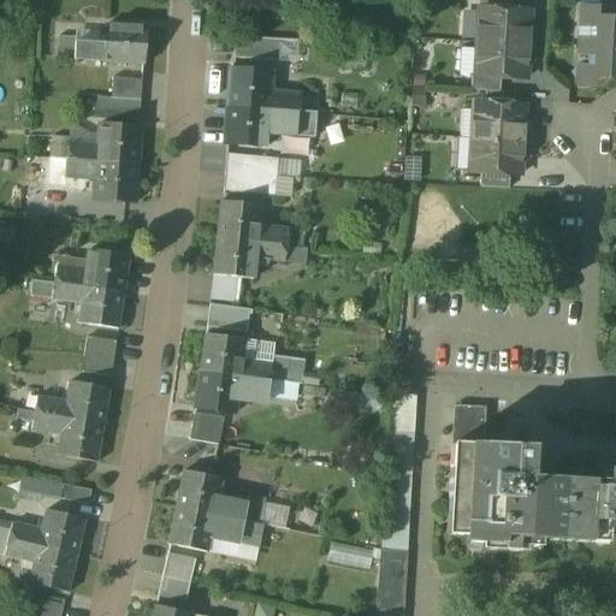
[(292,0),(273,0),(274,18),(292,19),(292,0)]
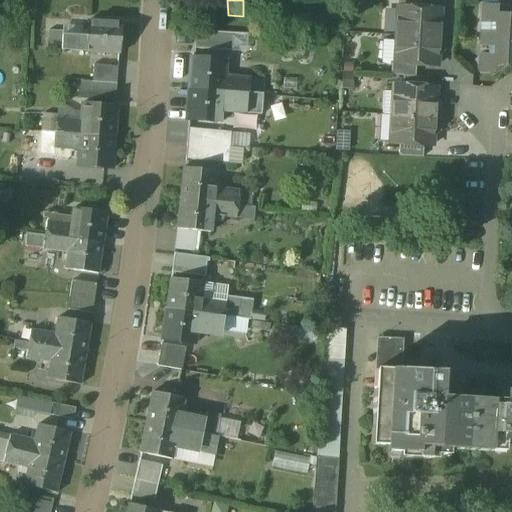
[(440,10),(399,8),(397,36),(439,38),(440,10)]
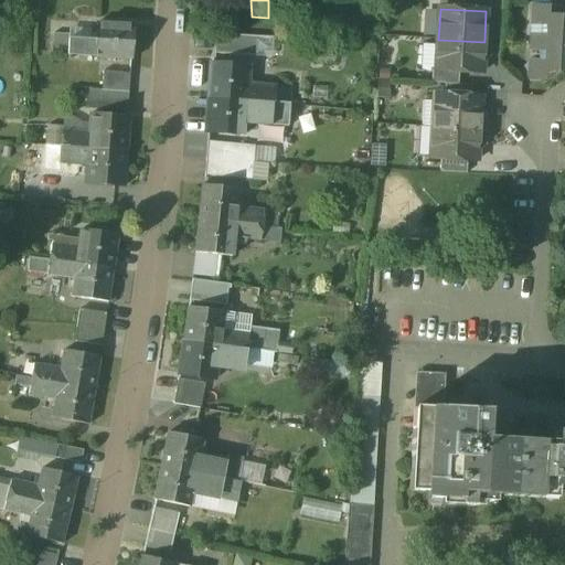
[(564,18),(542,17),(540,36),(540,43),(564,44),(564,18)]
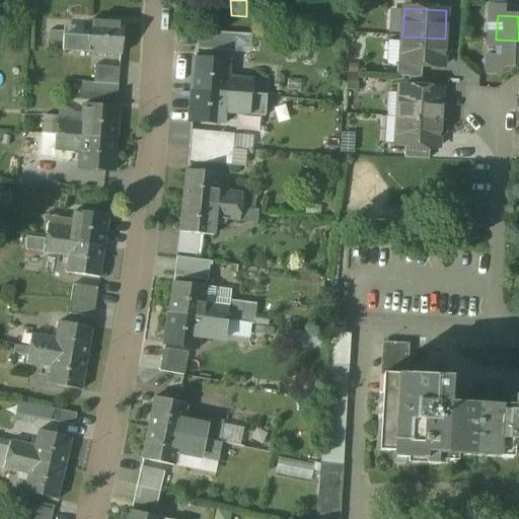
[(125,22),(90,20),(90,36),(65,35),(64,42),(64,50),(89,51),(89,52),(123,54),(125,22)]
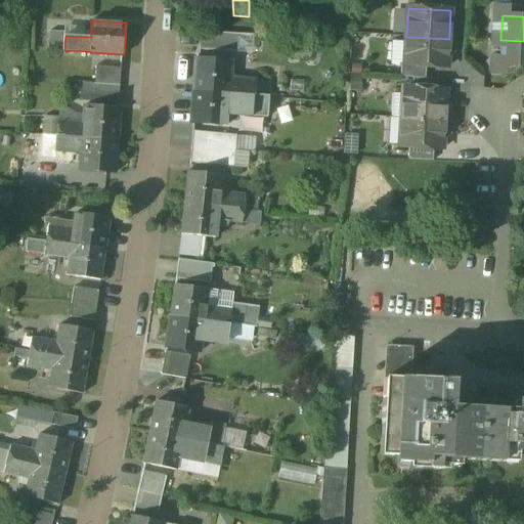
[(67,31),(51,30),(50,41),(64,42),(66,36),(67,31)]
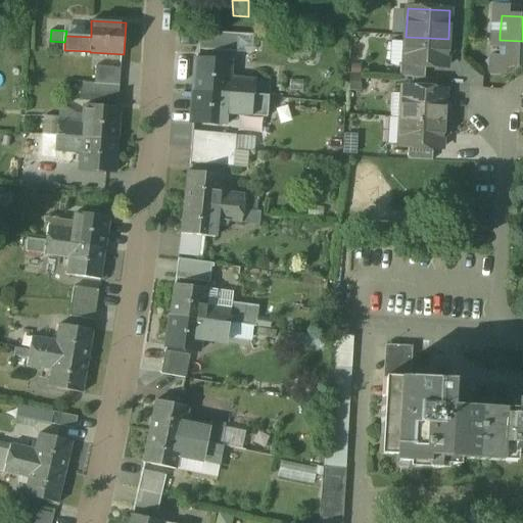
[(237,33),(199,31),(198,48),(236,50),(237,33)]
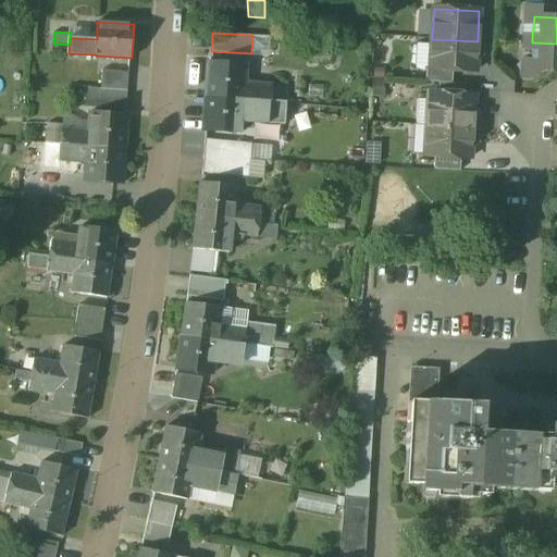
[(478,41),(432,39),(430,69),(430,70),(453,71),(475,72),(478,41)]
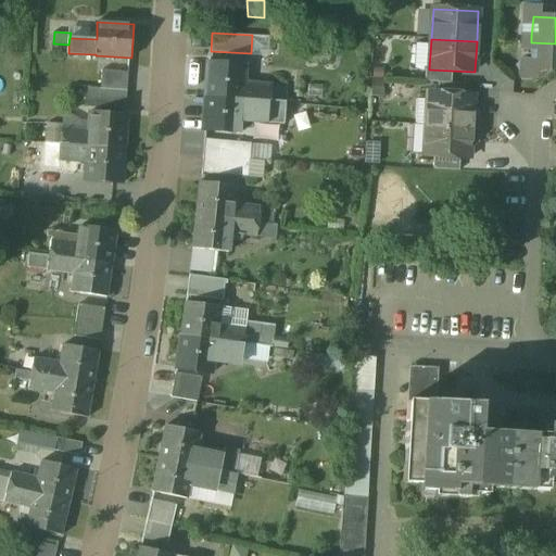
[(555,43),(531,42),(531,50),(530,68),(555,70),(555,43)]
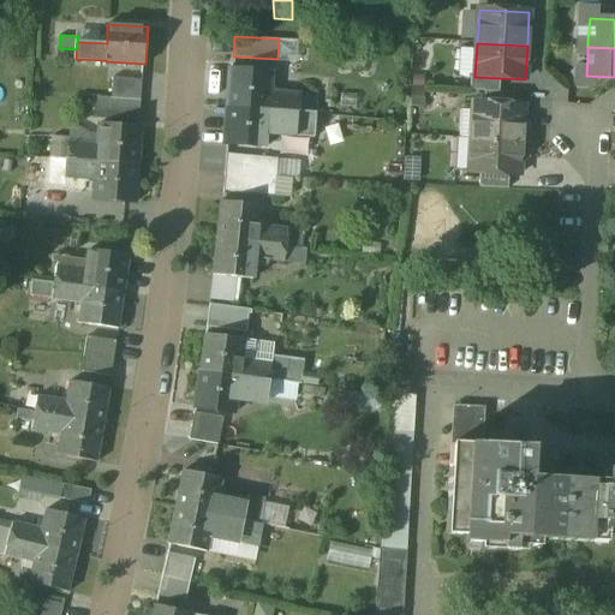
[(270,71),(232,67),(228,106),(268,108),(269,91),(270,71)]
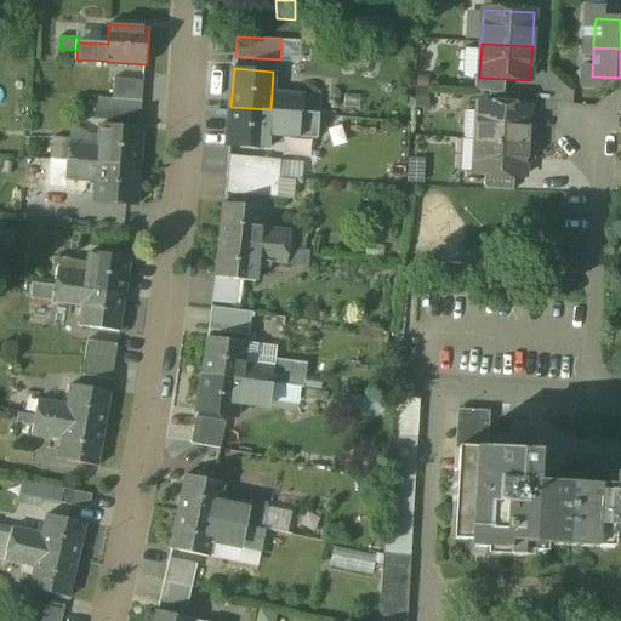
[(505,79),(479,78),(479,77),(476,75),(474,91),(490,92),(503,93),(505,79)]
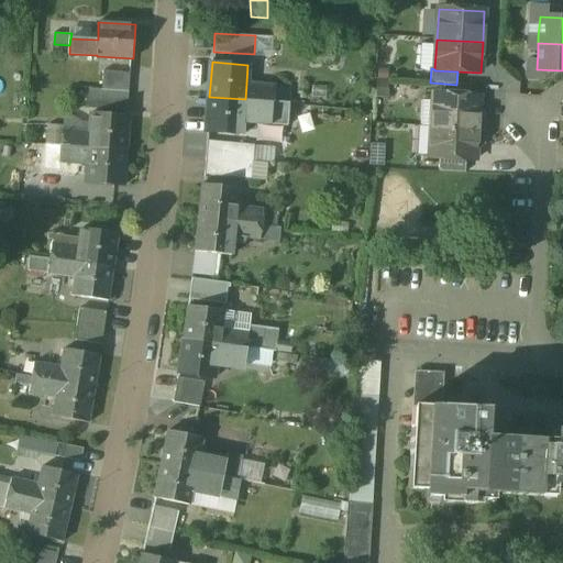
[(130,75),(102,72),(101,90),(102,91),(128,94),(130,75)]
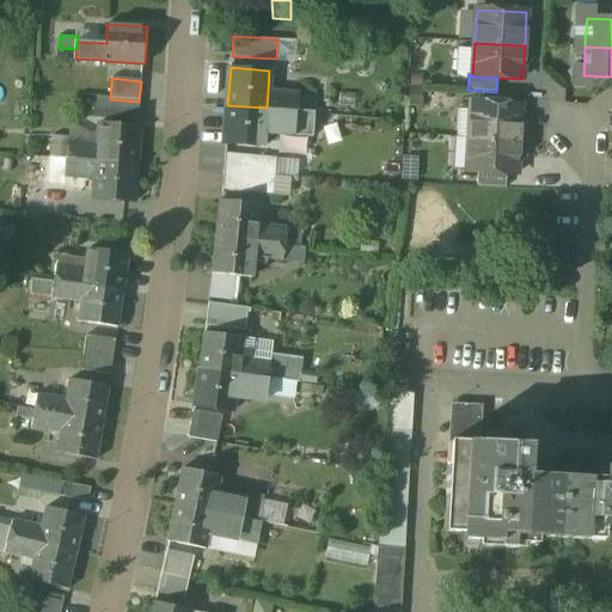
[(297,92),(268,91),(267,108),(313,111),(313,101),(297,99),(297,92)]
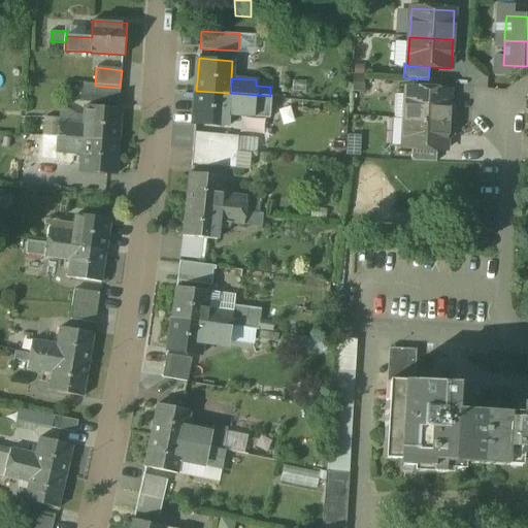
[(428,79),(417,78),(416,91),(440,92),(440,79),(428,79)]
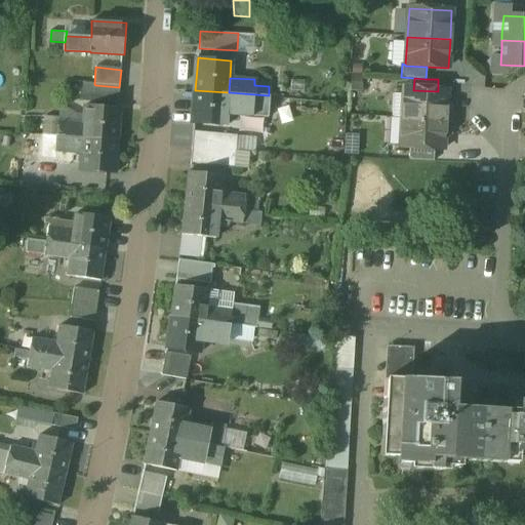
[(119,87),(95,85),(94,84),(83,84),(82,102),(118,105),(119,87)]
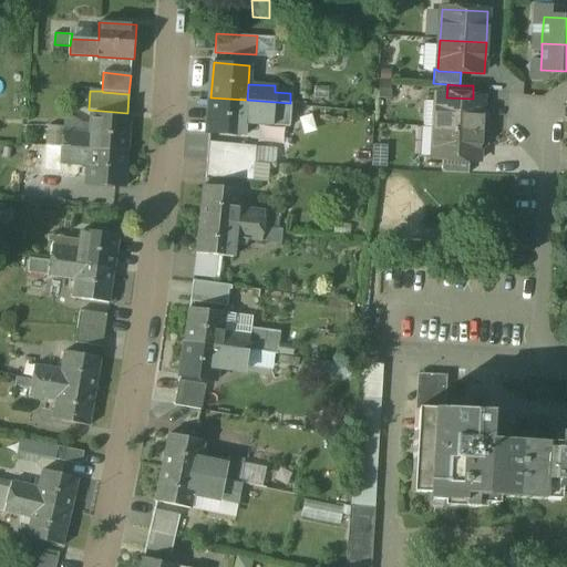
[(247,100),(210,98),(208,132),(245,135),(246,123),(289,126),(291,103),(247,100)]
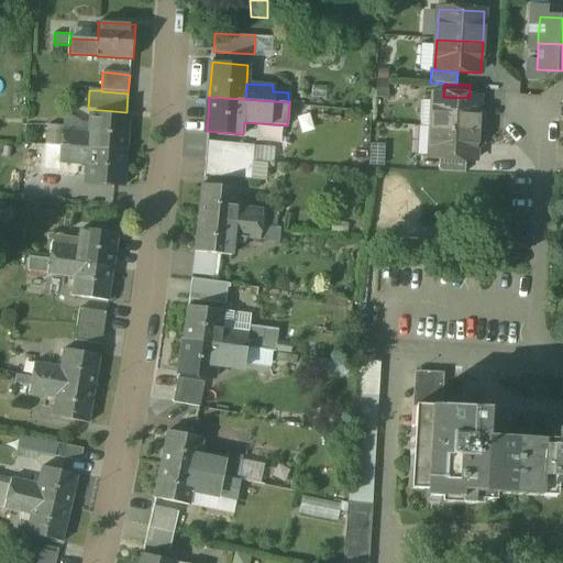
[(443,97),(433,97),(431,128),(477,130),(478,99),(443,97)]
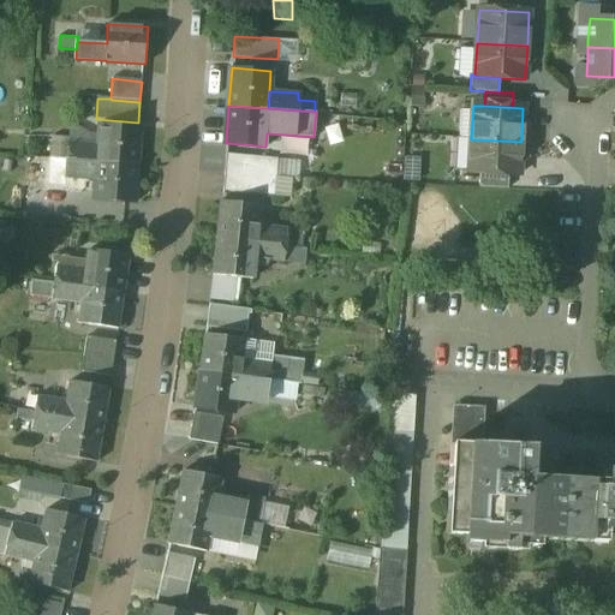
[(139,125),(100,123),(99,143),(70,141),(69,141),(67,159),(137,162),(139,125)]
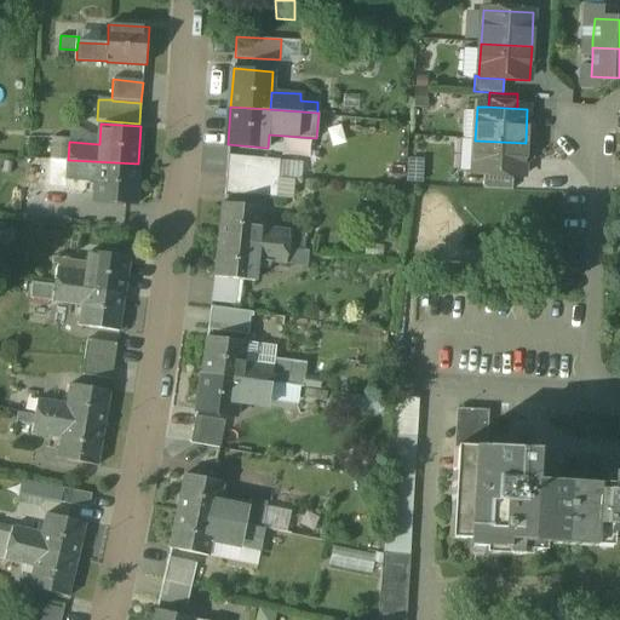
[(70,136),(52,136),(51,159),(68,160),(69,142),(70,142),(70,136)]
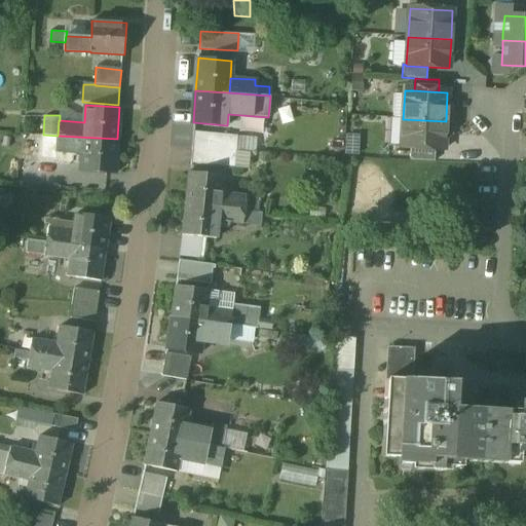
[(446,121),(403,119),(402,148),(410,148),(435,149),(444,150),(446,121)]
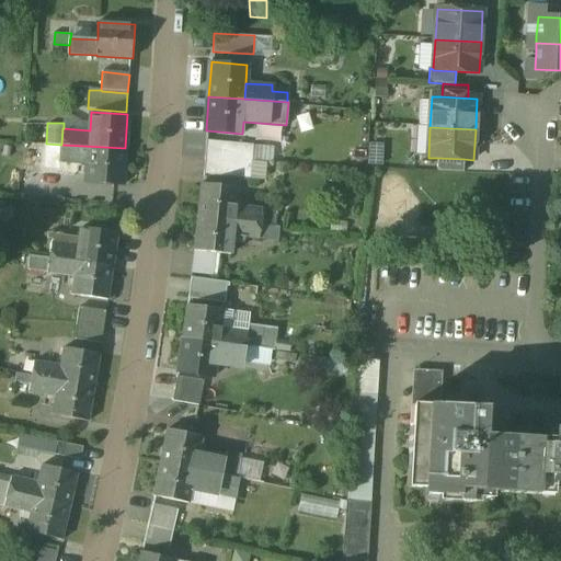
[(253,144),(207,139),(206,157),(251,161),(252,160),(253,144)]
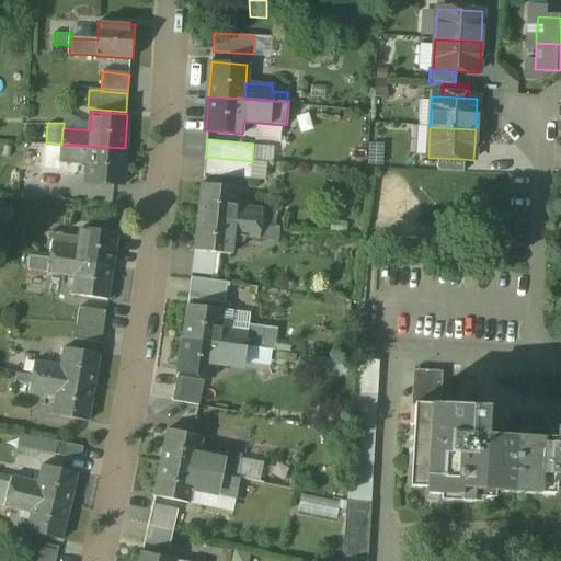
[(61,145),(46,144),(45,167),(60,168),(60,159),(61,145)]
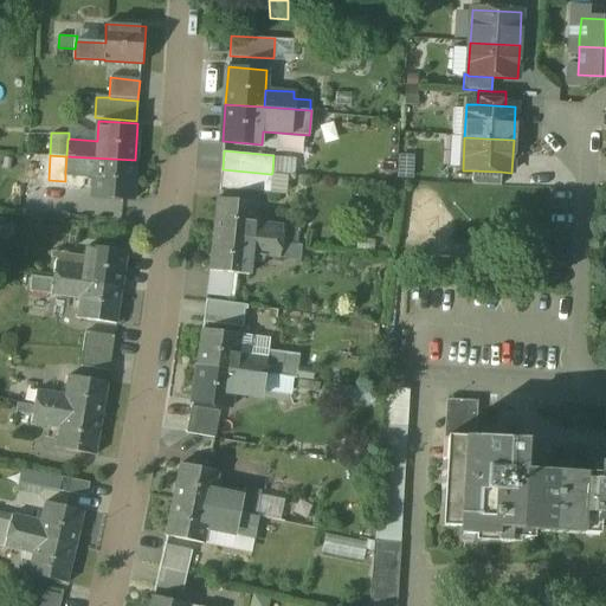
[(135,160),(66,156),(65,172),(95,174),(94,194),(133,197),(135,160)]
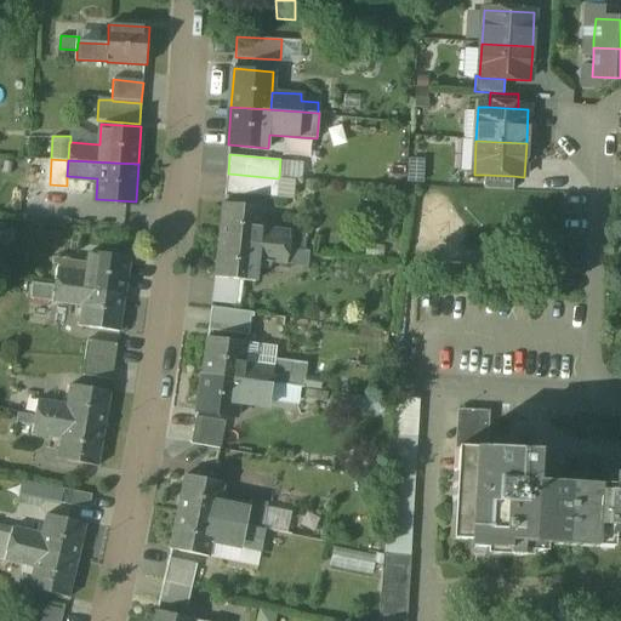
[(278,178),(228,174),(226,192),(277,197),(278,178)]
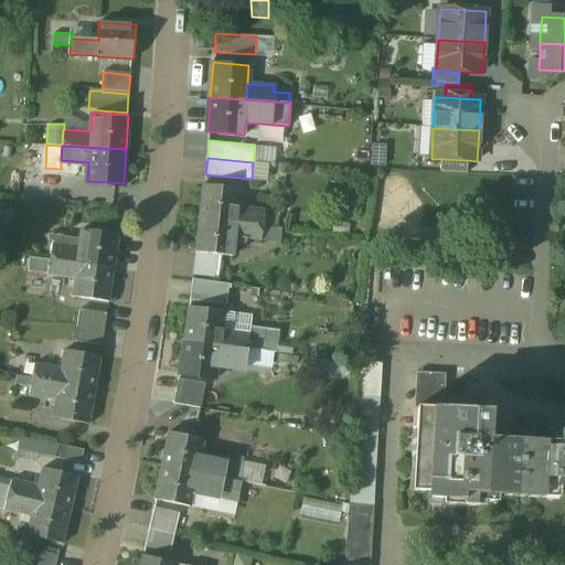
[(467,160),(440,159),(440,172),(467,173),(467,160)]
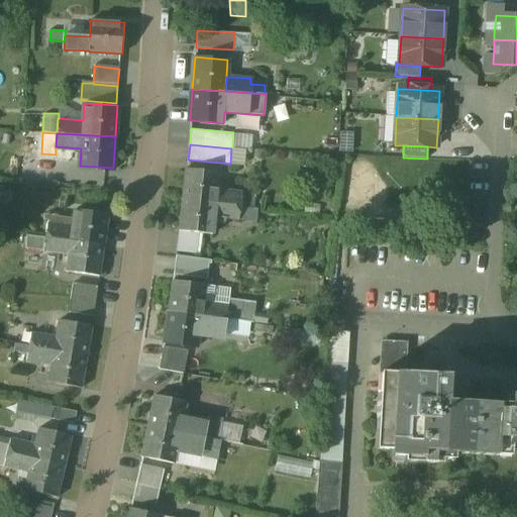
[(219,172),(186,169),(183,199),(240,206),(242,192),(218,189),(219,172)]
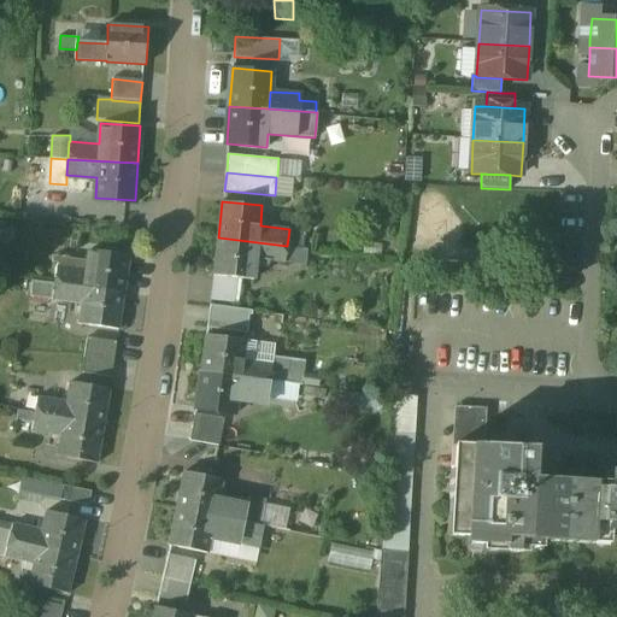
[(306,230),(289,229),(287,246),(305,247),(306,230)]
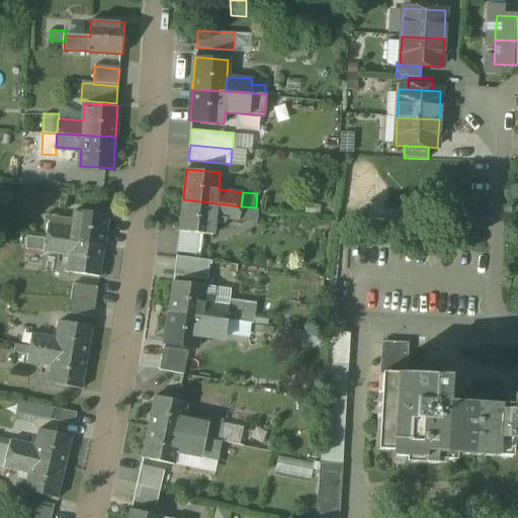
[(241,206),(183,199),(180,231),(213,235),(216,218),(240,220),(241,214),(241,206)]
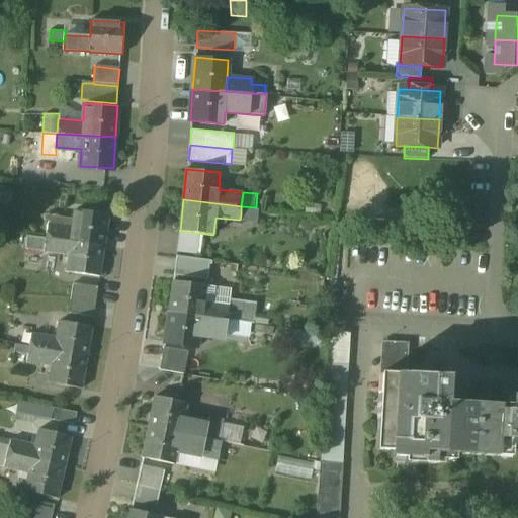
[(256,207),(241,206),(241,214),(255,216),(256,207)]
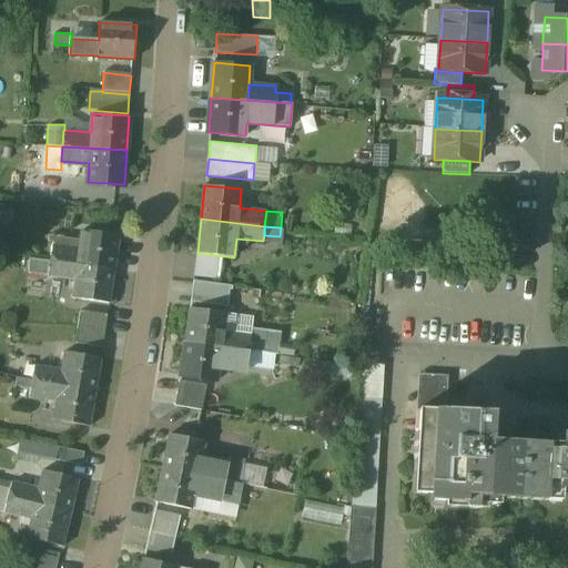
[(121,236),(83,231),(81,250),(69,247),(67,264),(117,271),(121,236)]
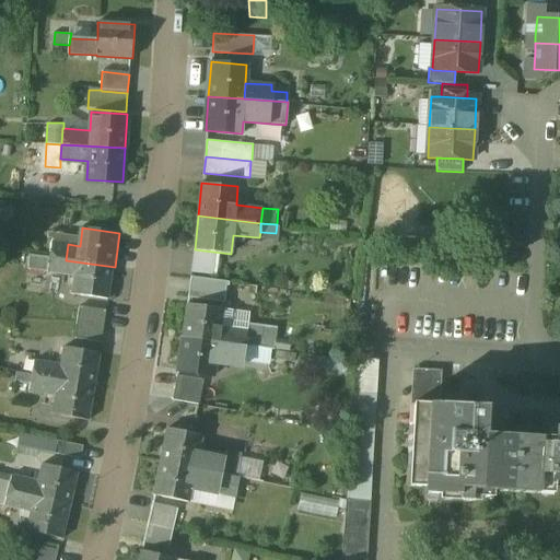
[(68,244),(53,243),(50,258),(66,260),(68,244)]
